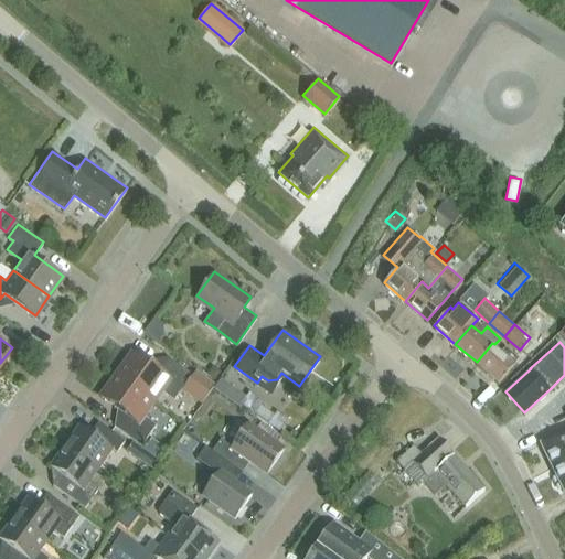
[(500,350),(494,344),(492,343),(477,362),(498,380),(514,362),(519,356),(505,344),(500,350)]
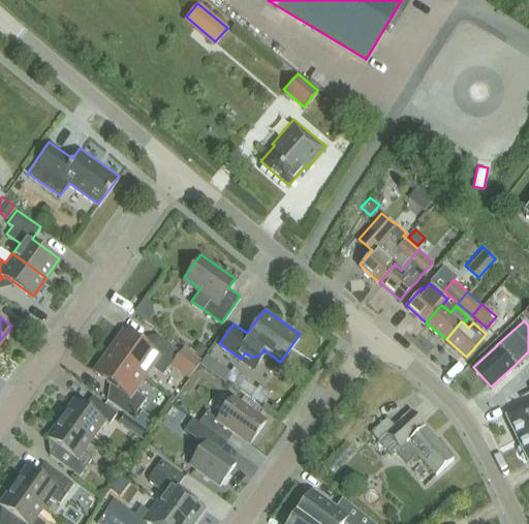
[(157,333),(149,345),(123,328),(109,348),(145,374),(152,364),(162,372),(168,363),(186,376),(199,358),(181,343),(179,348),(157,333)]
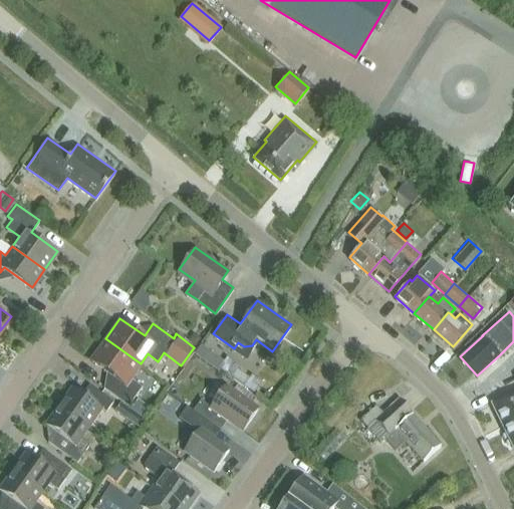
[(131,376),(141,363),(105,338),(91,358),(112,373),(103,386),(127,404),(142,385),(131,376)]
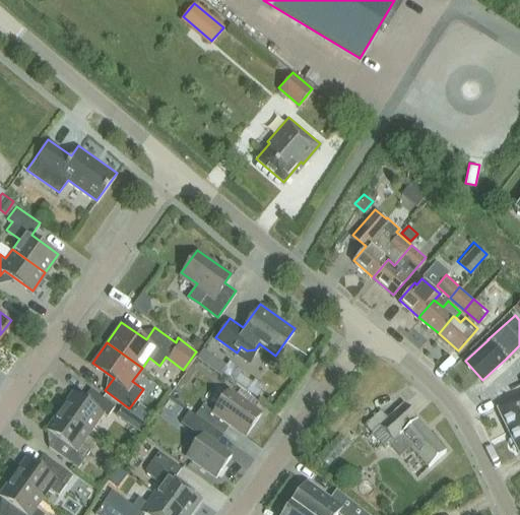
[(226,362),(209,350),(203,360),(219,372),(226,362)]
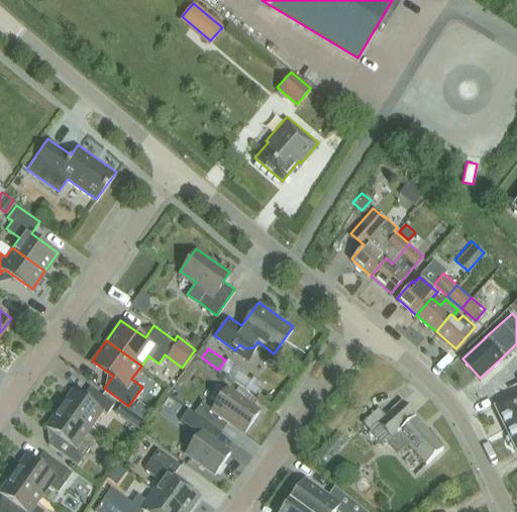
[(194,353),(186,365),(194,370),(201,359),(194,353)]
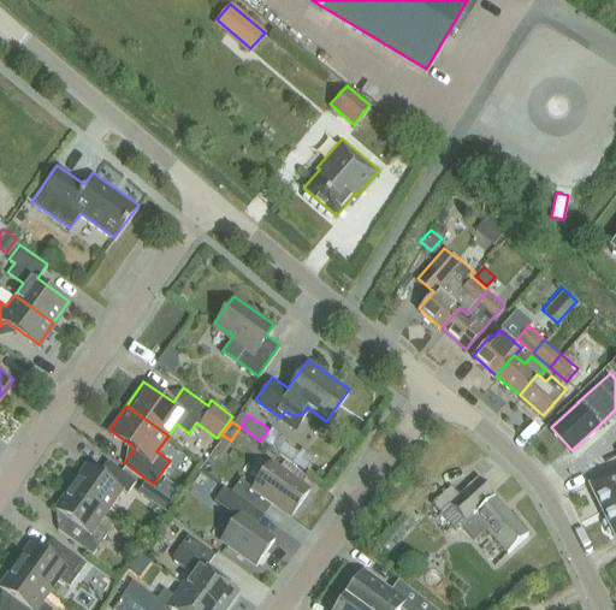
[(292,459),(300,449),(284,438),(277,448),(292,459)]
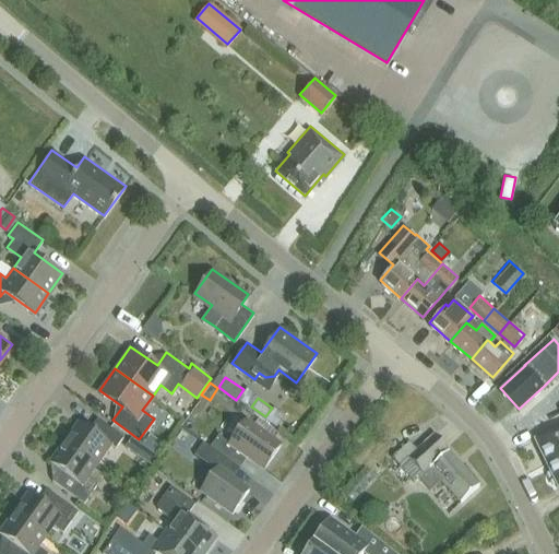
[(115,446),(123,434),(97,415),(90,426),(79,419),(63,439),(96,462),(110,443),(115,446)]
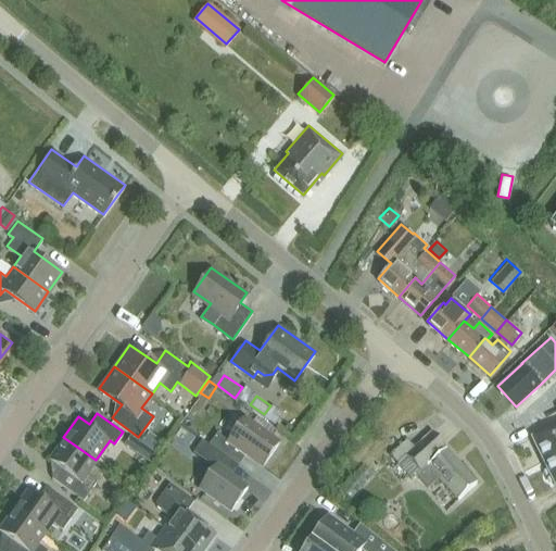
[(263,463),(279,440),(244,415),(228,438),(217,430),(210,441),(230,456),(238,446),(263,463)]
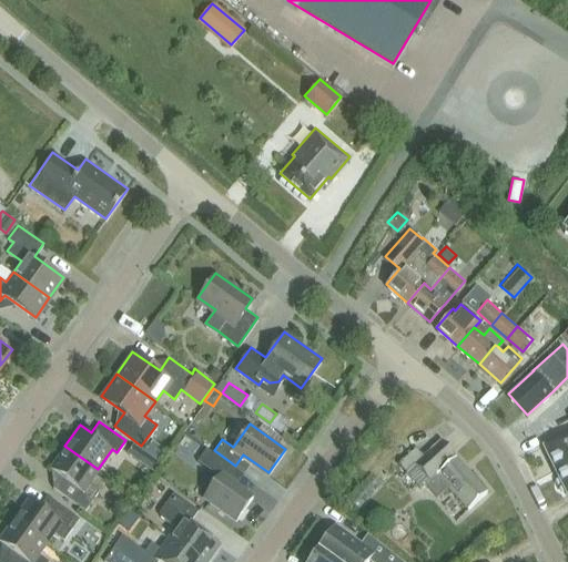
[(280,445),(284,439),(263,423),(259,430),(280,445)]
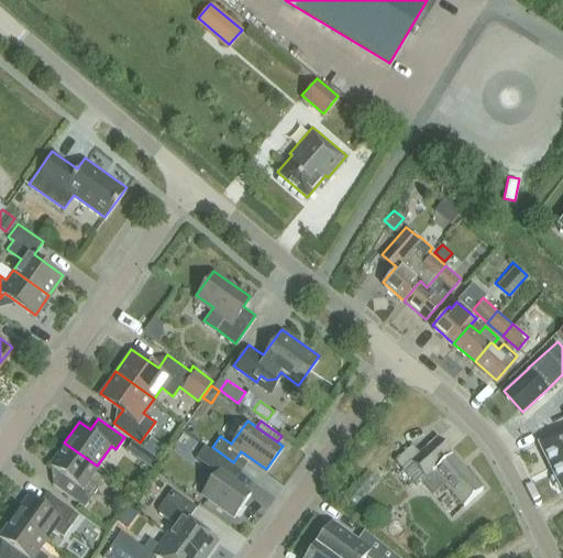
[(550,465),(562,457),(562,427),(538,440),(550,465)]
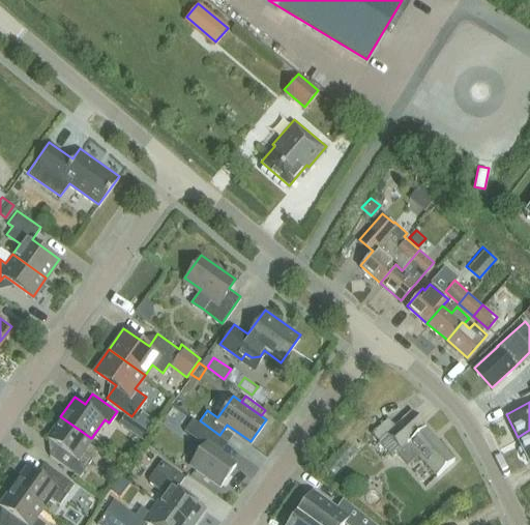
[(437,473),(454,458),(412,409),(394,424),(388,416),(372,431),(392,454),(396,449),(407,461),(418,451),(437,473)]
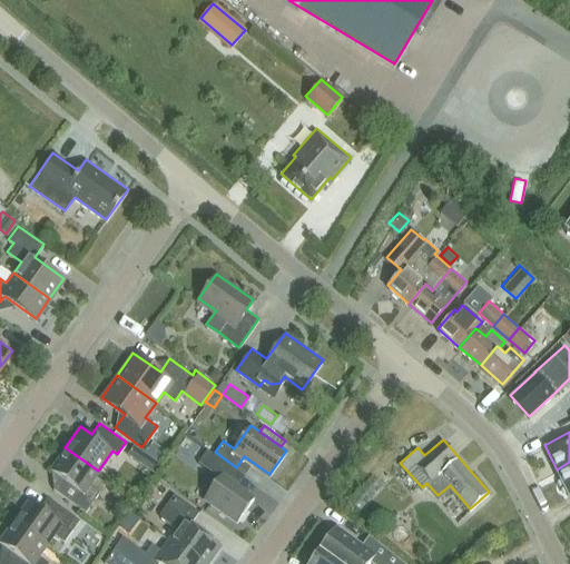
[(141,462),(148,452),(134,443),(127,452),(141,462)]
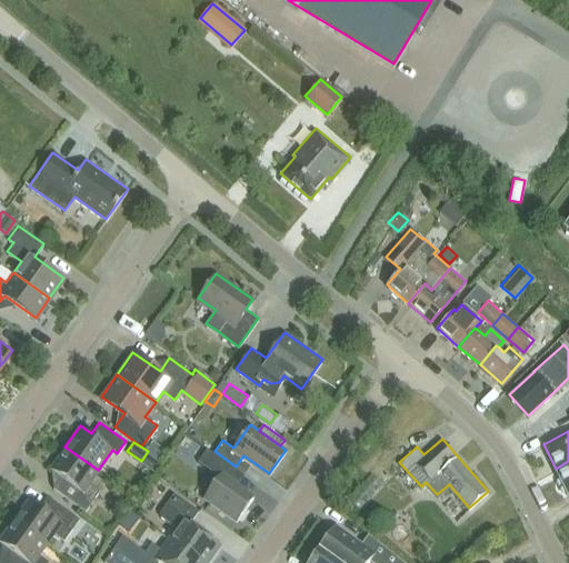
[(90,481),(98,470),(65,446),(50,468),(61,474),(53,486),(86,509),(98,491),(97,486),(90,481)]
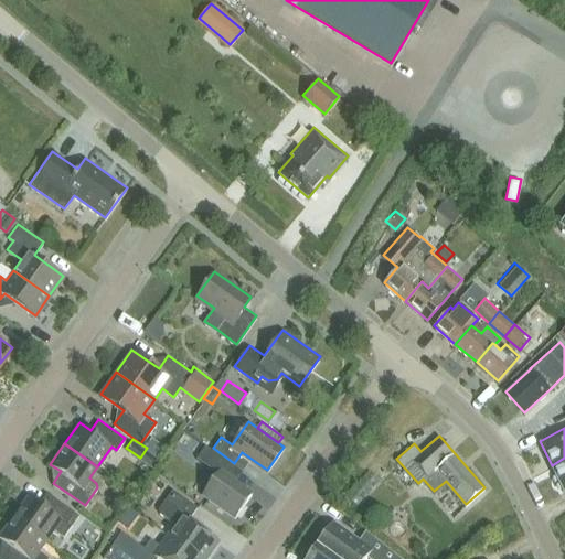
[(226,474),(234,463),(205,443),(196,455),(217,471),(202,492),(235,515),(252,492),(226,474)]
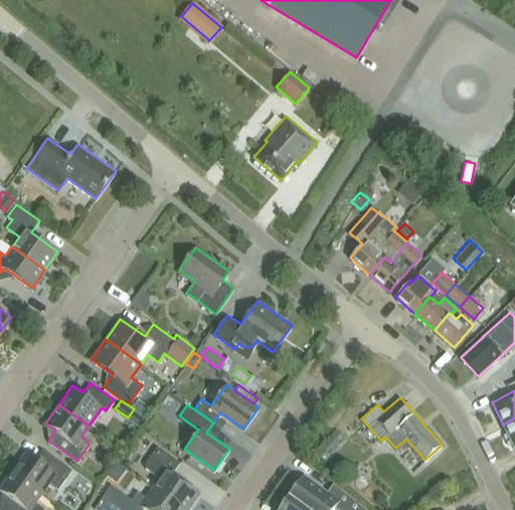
[(514,417),(503,425),(513,446),(514,445),(514,417)]
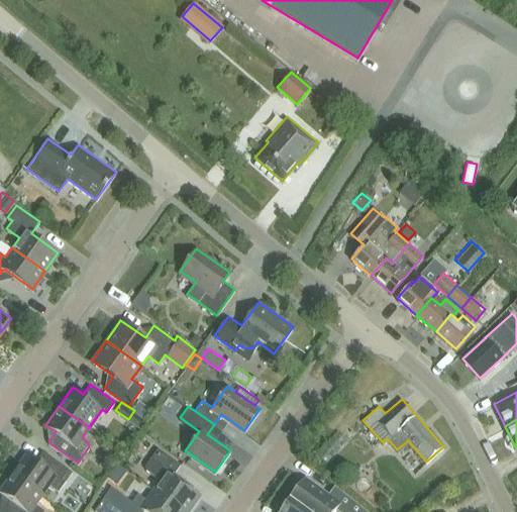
[(186,511),(199,494),(173,475),(181,463),(158,446),(145,464),(145,468),(161,479),(153,488),(186,511)]
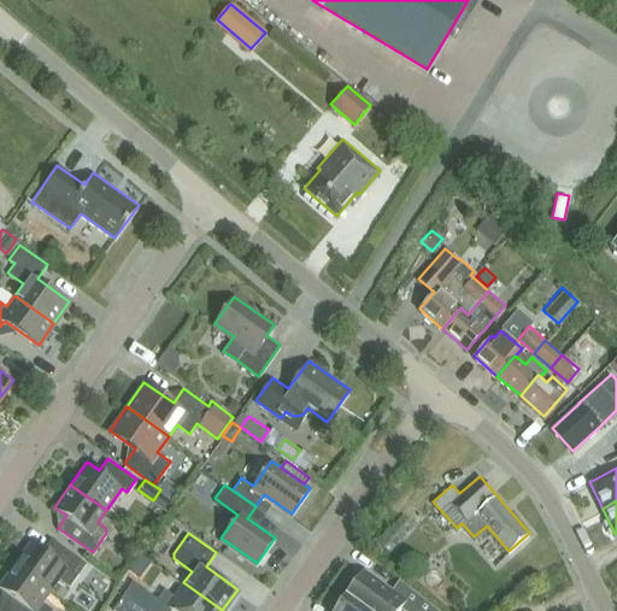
[(86,562),(80,557),(51,536),(42,548),(30,540),(15,563),(51,588),(59,577),(69,585),(86,562)]
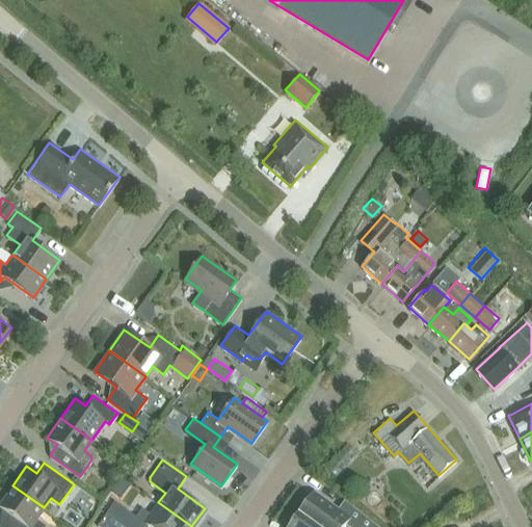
[(36,518),(44,507),(12,485),(0,502),(0,505),(8,512),(0,524),(0,526),(44,526),(46,525),(36,518)]
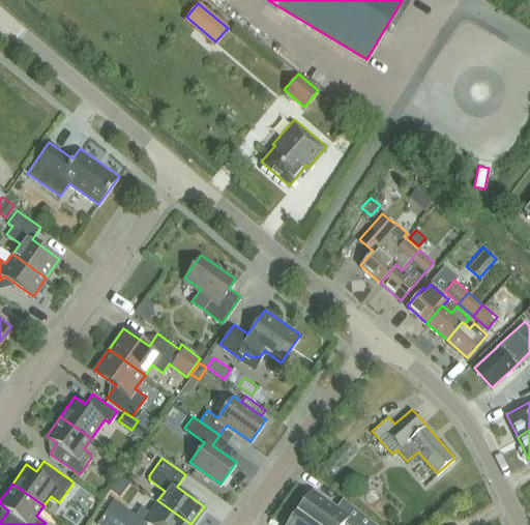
[(341,524),(349,515),(313,489),(297,511),(317,524),(341,524)]
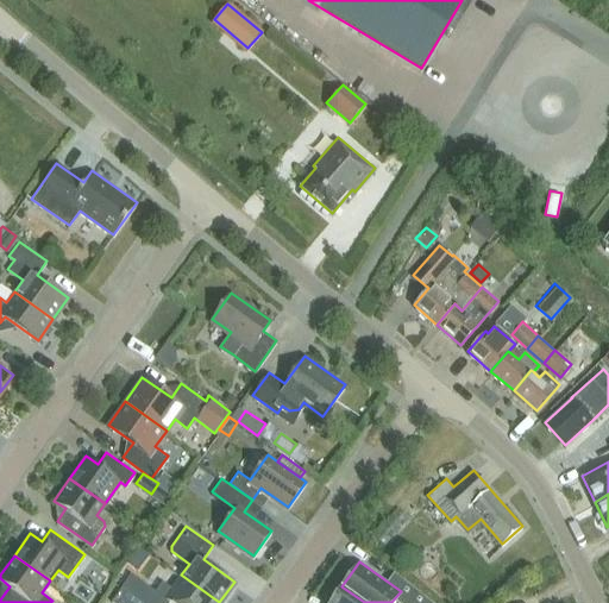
[(219,602),(181,575),(173,586),(162,578),(155,589),(131,571),(121,585),(145,602),(167,602),(169,600),(174,602),(219,602)]
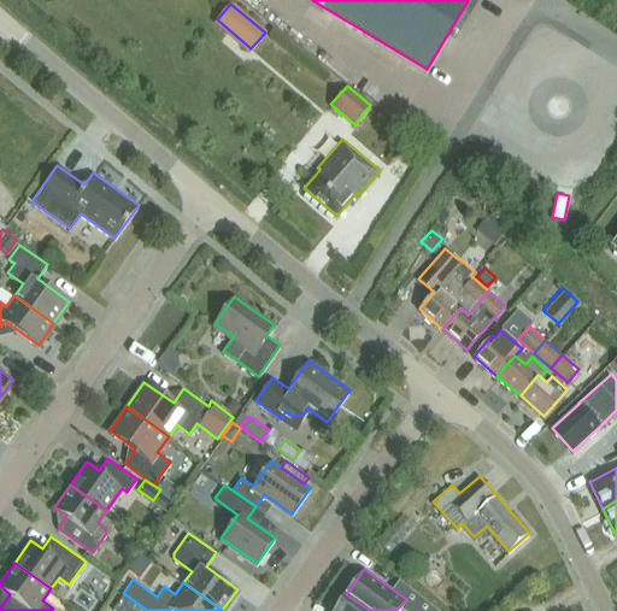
[(147,610),(123,593),(112,606),(118,610),(147,610)]
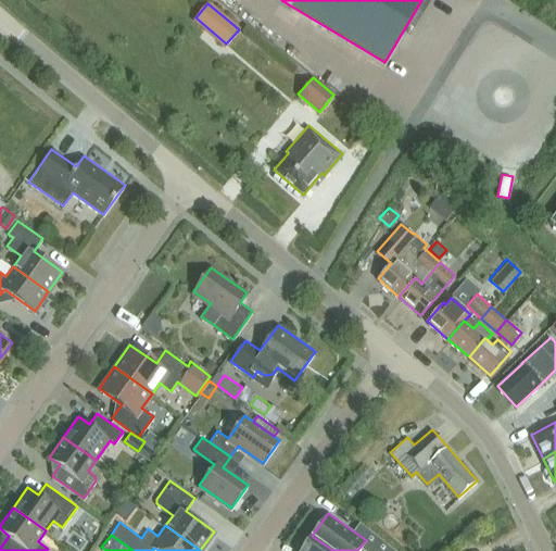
[(332,550),(312,536),(300,550),(332,550)]
